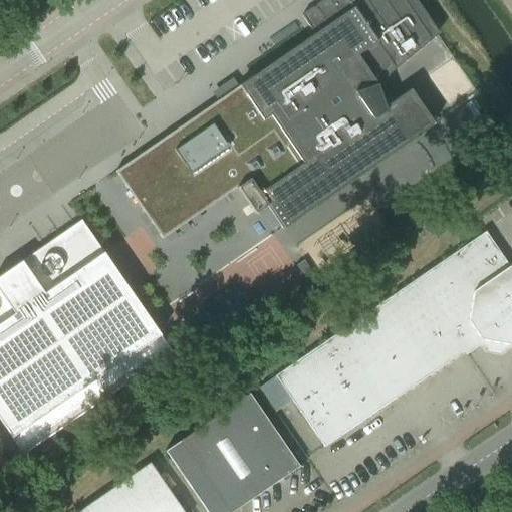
[(241,84),(199,112),(119,166),(137,191),(187,263),(259,214),(257,211),(268,204),(284,227),(436,122),(412,88),(387,105),(378,82),(438,33),(415,0),(323,0),(303,14),(316,32),(241,84)]
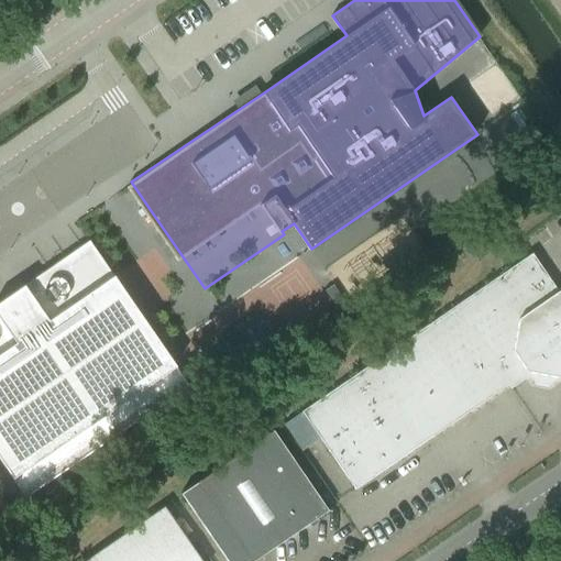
[(0,301),(0,457),(26,496),(190,384),(90,240),(0,301)]
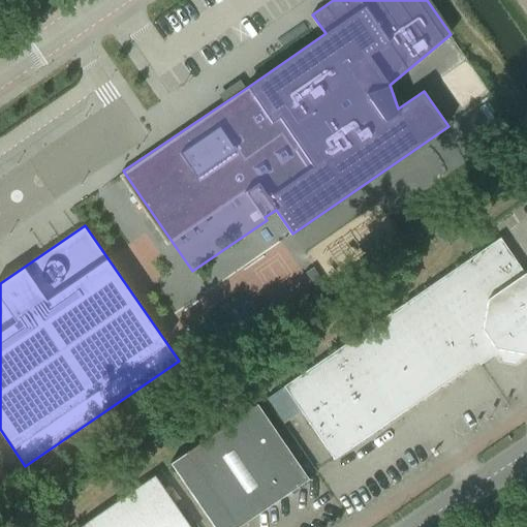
[(526,272),(525,272),(501,237),(285,384),(335,458),(496,347),(498,348),(502,353),(519,357),(524,352),(526,353),(526,272)]
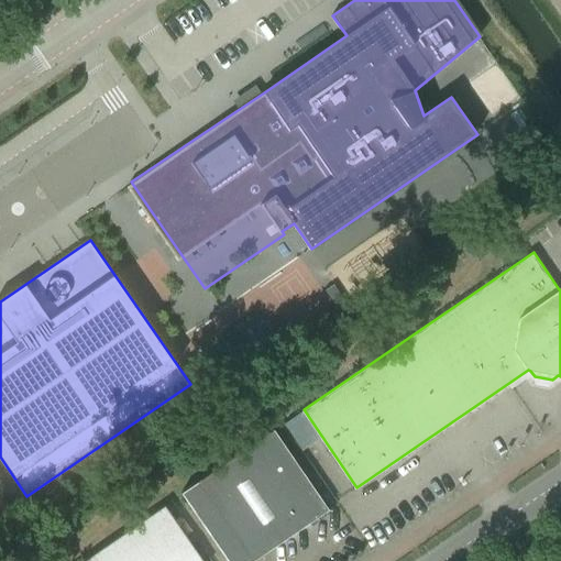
[(253,560),(329,509),(274,429),(183,493),(229,560),(253,560)]
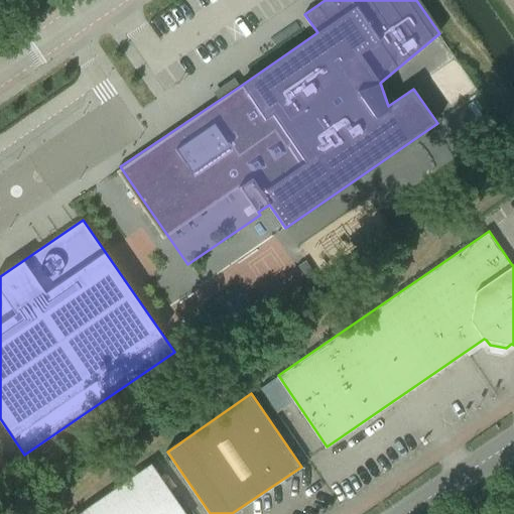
[(187,513),(152,464),(78,513),(187,513)]
